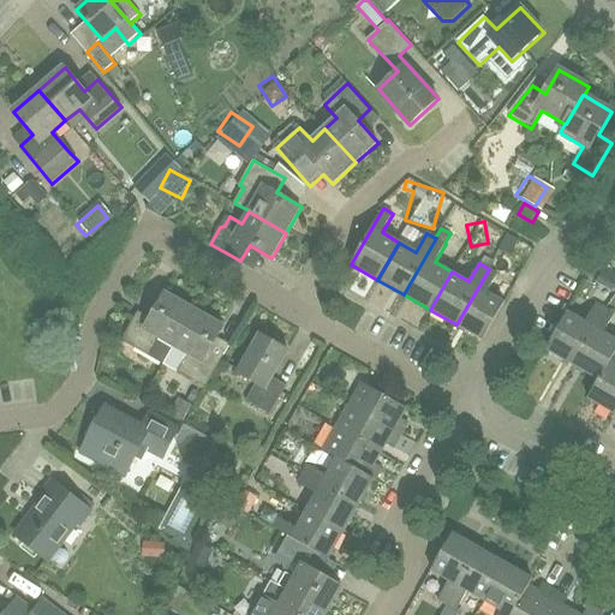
[(499,274),(489,269),(457,324),(483,340),(505,303),(488,293),(499,274)]
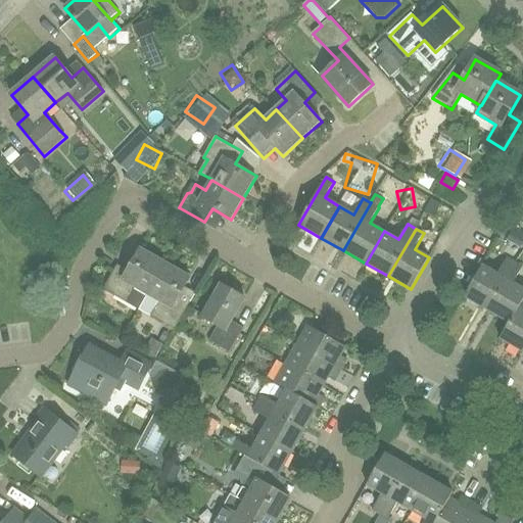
[(138,310),(164,264),(140,250),(128,272),(116,265),(103,289),(138,310)]
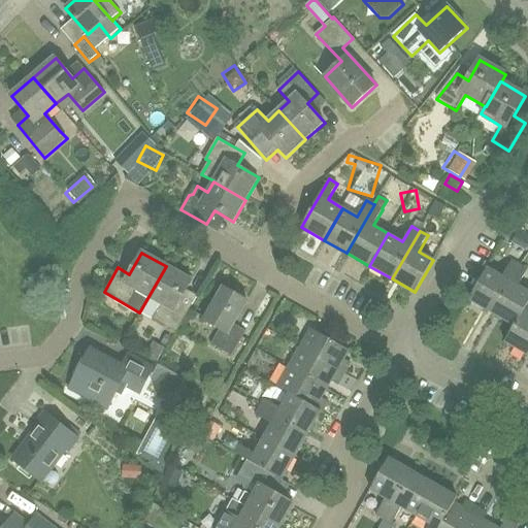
[(492,314),(519,266),(510,261),(501,277),(487,269),(468,301),(492,314)]
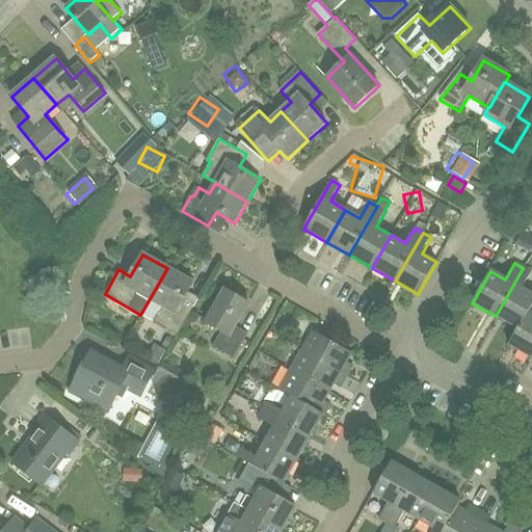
[(193,283),(167,268),(140,315),(141,316),(151,299),(162,306),(153,321),(178,336),(191,311),(181,304),(193,283)]
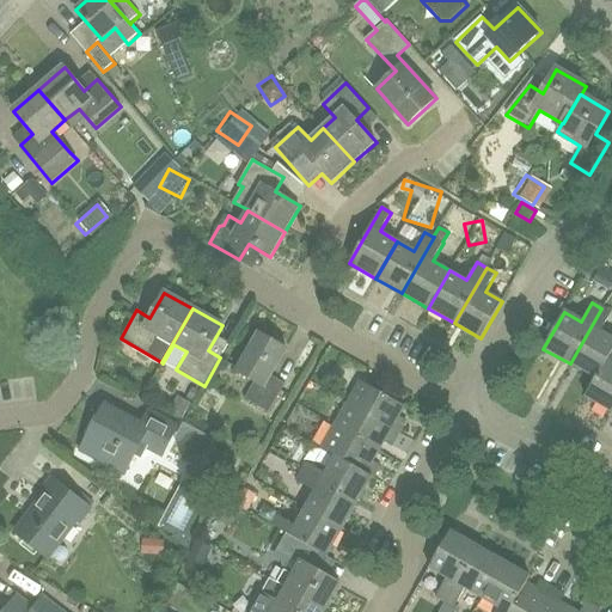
[(595,379),(611,349),(611,340),(600,334),(611,314),(601,308),(570,363),(595,379)]
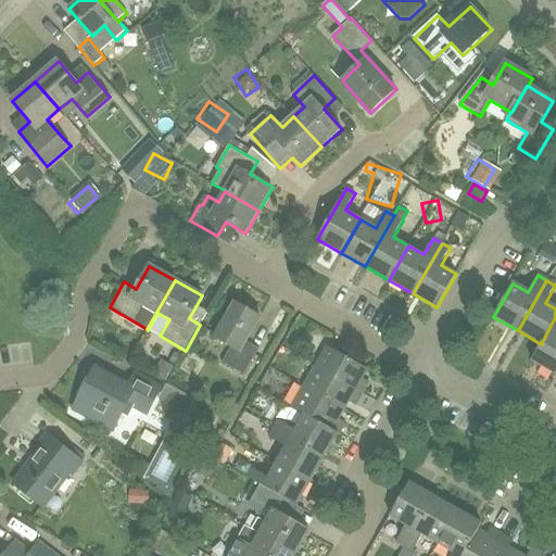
[(245,341),(260,317),(235,303),(215,338),(231,348),(223,363),(243,376),(258,350),(245,341)]
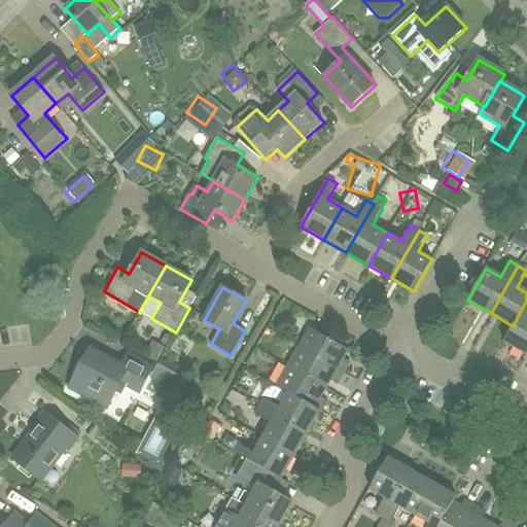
[(526,355),(526,353),(526,301),(513,326),(503,342),(526,355)]
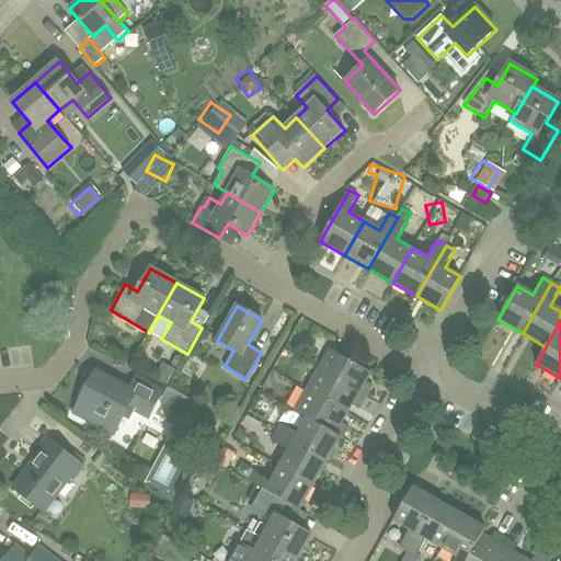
[(331,350),(319,369),(366,397),(373,386),(366,381),(371,373),(331,350)]
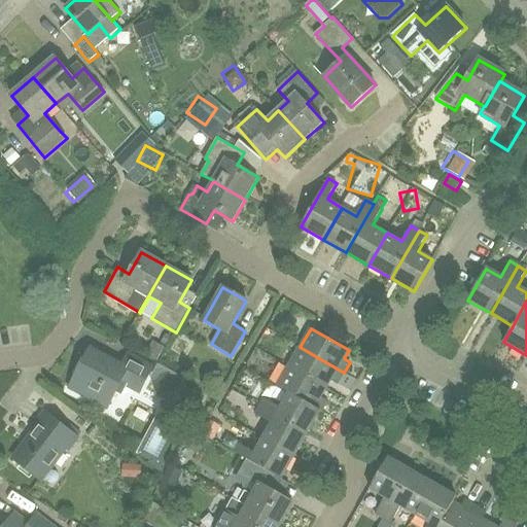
[(344,373),(300,347),(288,366),(327,389),(331,381),(338,384),(344,373)]
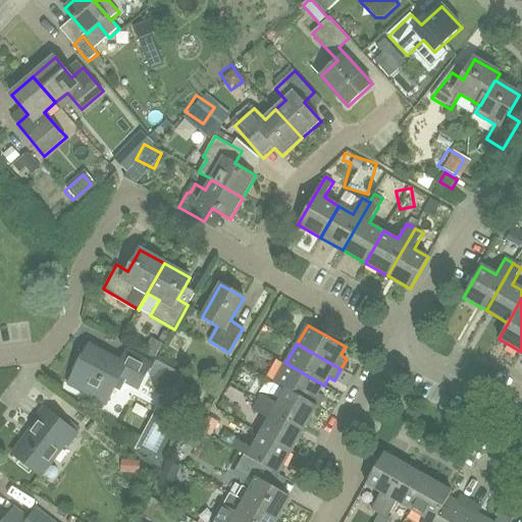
[(125,382),(138,388),(151,364),(126,351),(120,364),(90,348),(70,385),(106,404),(114,388),(120,392),(125,382)]
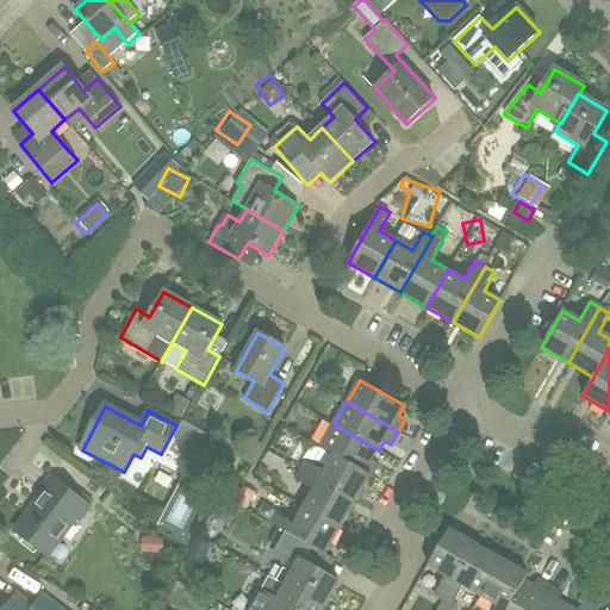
[(373,460),(379,450),(334,424),(321,447),(335,455),(372,477),(373,478),(380,465),(373,460)]
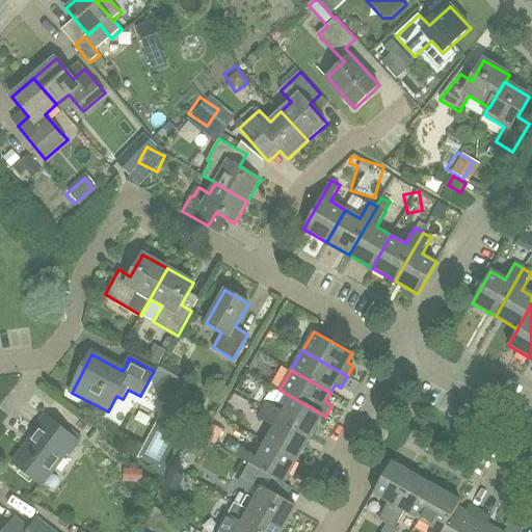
[(311,439),(324,416),(292,397),(284,411),(267,402),(263,410),(311,439)]
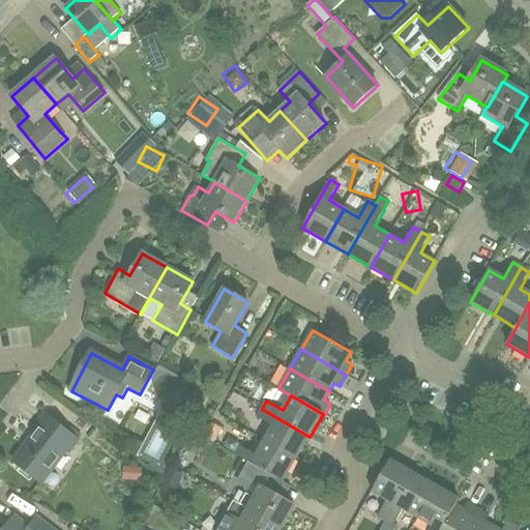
[(310,437),(262,409),(257,417),(273,427),(265,441),(297,459),(310,437)]
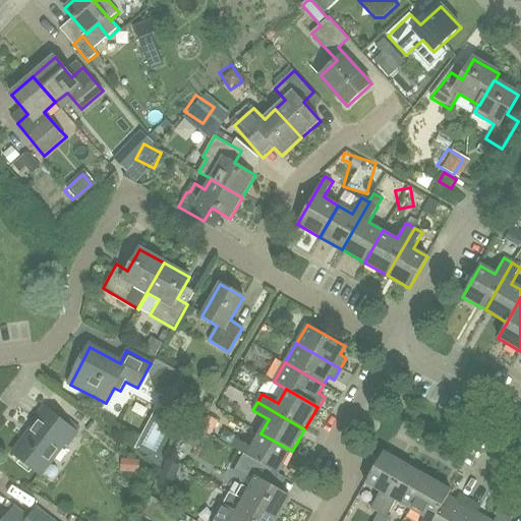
[(68,445),(77,432),(45,407),(35,419),(39,422),(13,455),(39,474),(64,442),(68,445)]
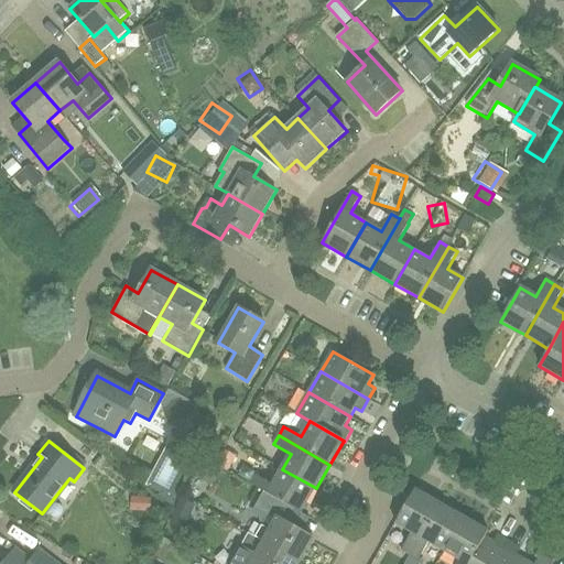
[(302,513),(316,488),(282,469),(273,485),(257,475),(251,484),(302,513)]
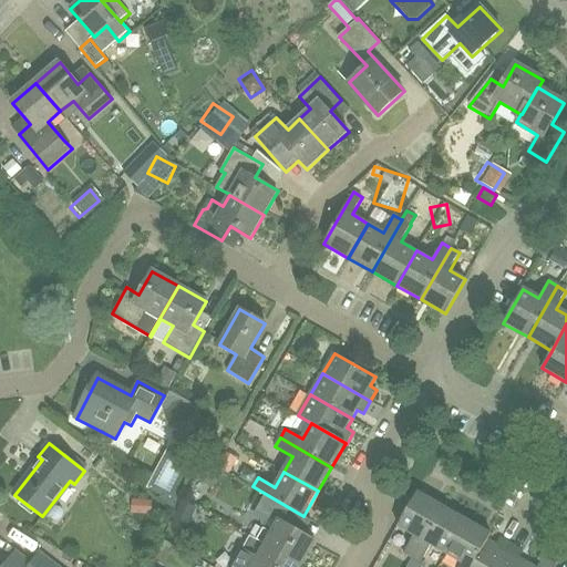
[(303,516),(253,486),(253,487),(266,495),(253,516),(260,521),(264,528),(257,540),(301,566),(316,542),(289,526),(297,513),(303,516)]
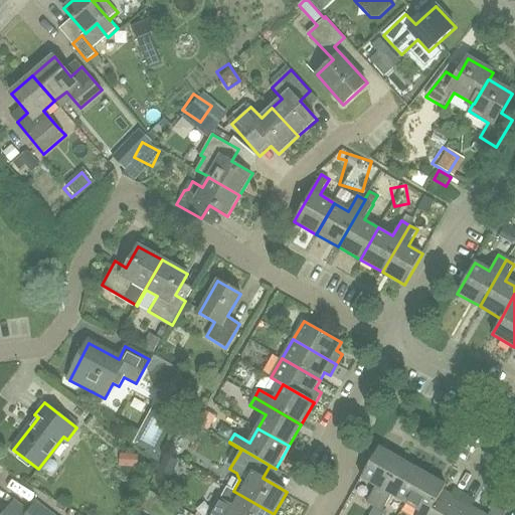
[(375,507),(401,461),(378,448),(361,478),(376,487),(367,502),(375,507)]
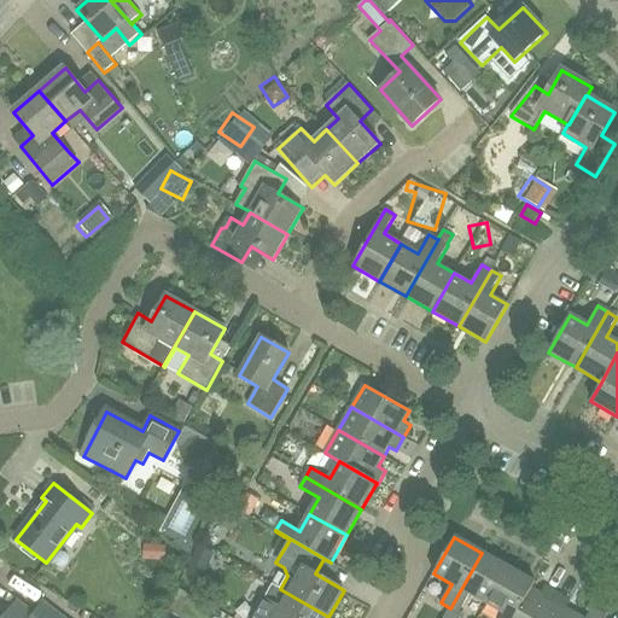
[(190,557),(196,543),(192,541),(188,548),(180,544),(178,548),(190,557)]
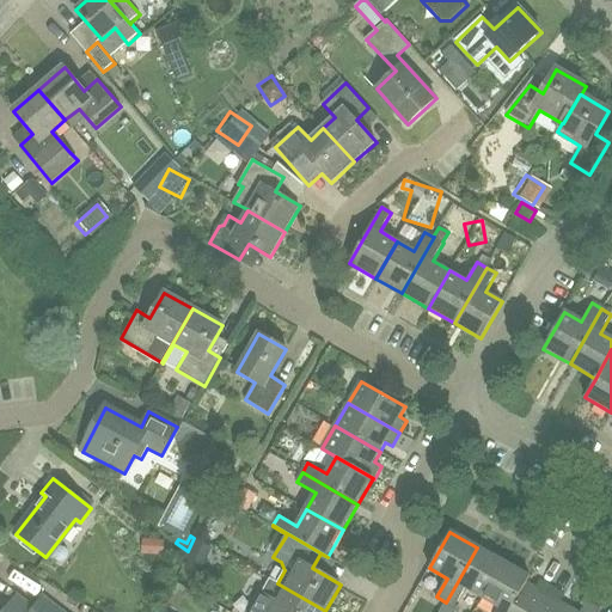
[(482,599),(503,562),(477,548),(446,603),(454,607),(465,589),(482,599)]
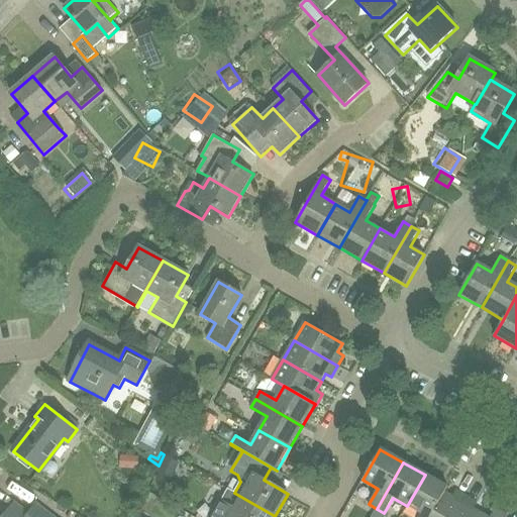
[(430,516),(444,493),(447,488),(425,475),(407,506),(421,514),(419,516),(430,516)]
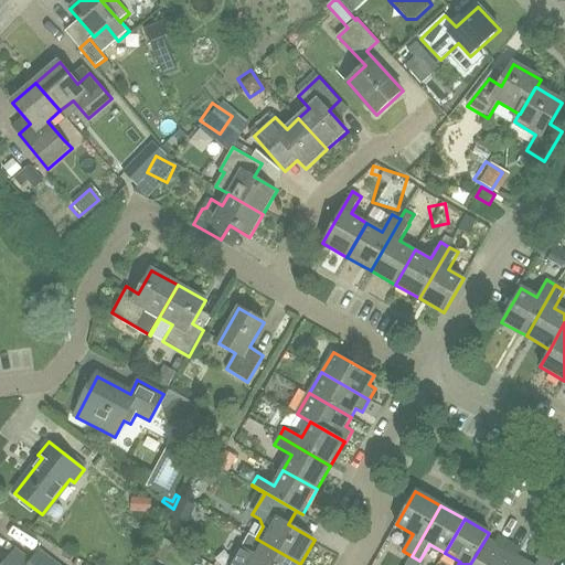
[(14,525),(8,536),(30,548),(36,537),(14,525)]
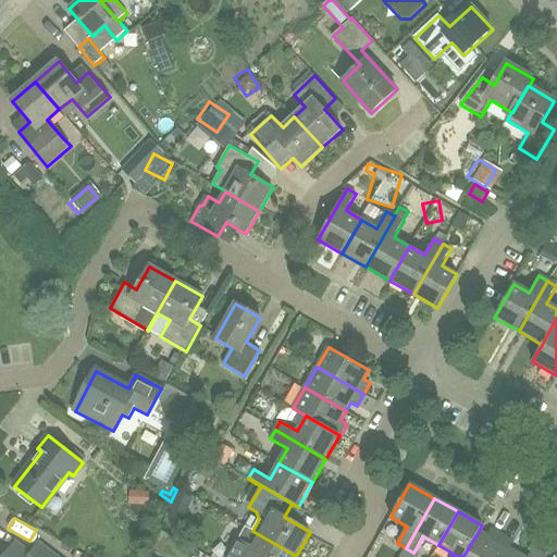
[(295,556),(296,556),(252,531),(245,528),(239,540),(237,539),(232,551),(227,556),(295,556)]
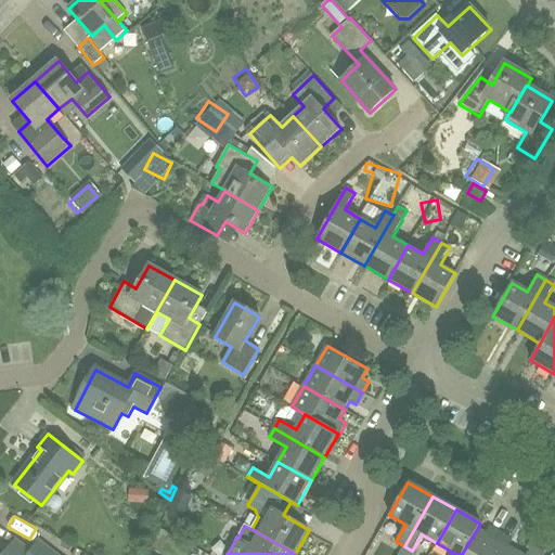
[(488,554),(501,534),(489,528),(486,534),(477,529),(462,554),(488,554)]
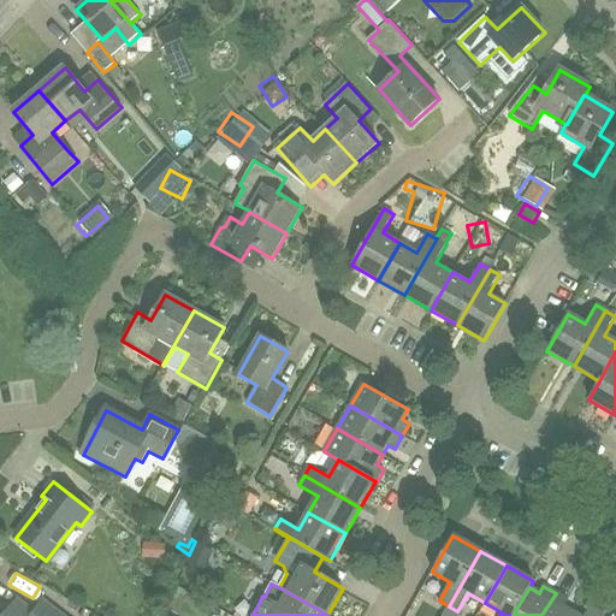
[(572,615),(574,612),(564,608),(568,600),(556,593),(542,615),(572,615)]
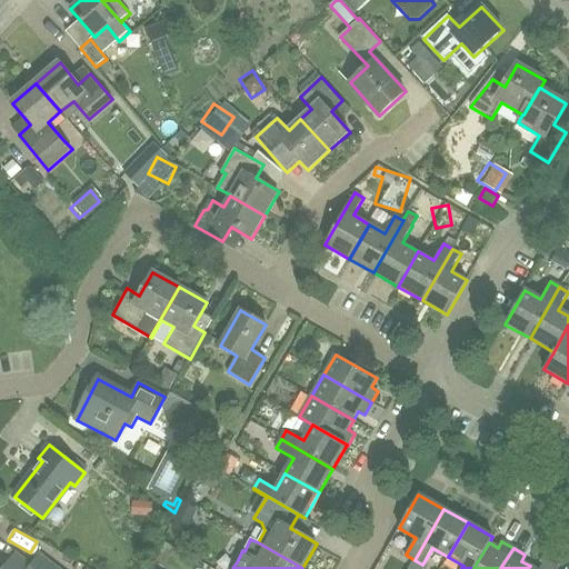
[(56,568),(50,563),(39,556),(30,566),(16,555),(3,568),(56,568)]
